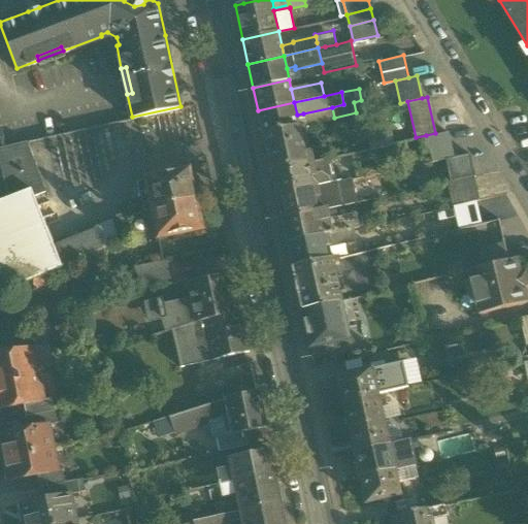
[(258,110),(263,133),(299,125),(298,118),(297,115),(294,102),(258,110)]
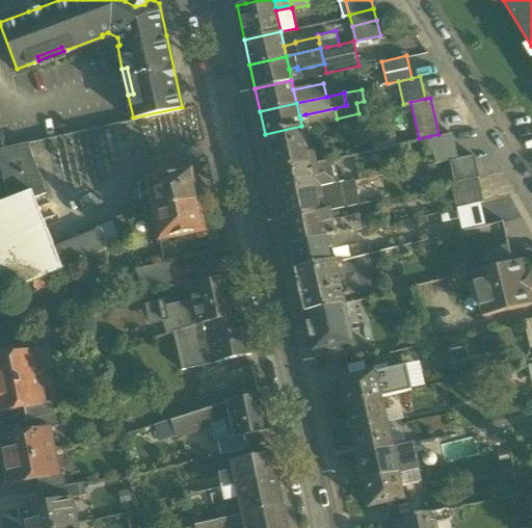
[(301,126),(337,119),(335,108),(306,114),(307,117),(300,119),(301,126)]
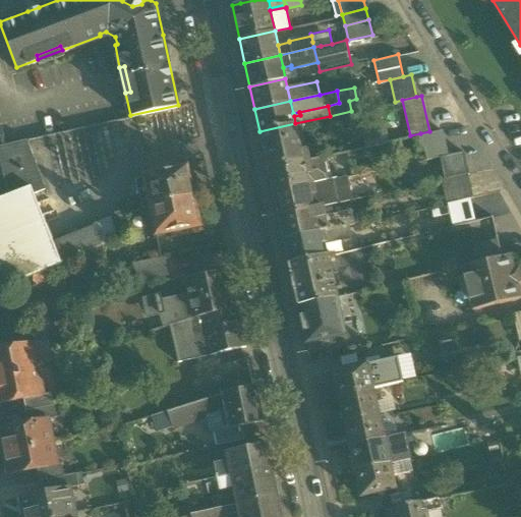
[(259,131),(268,167),(303,159),(308,158),(306,148),(300,149),(295,123),(259,131)]
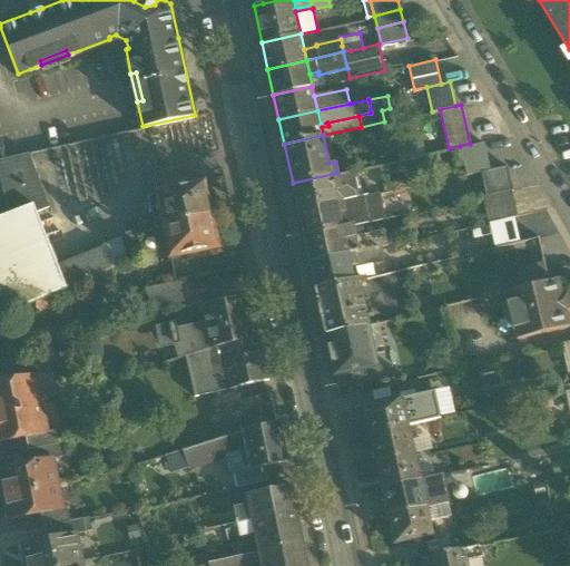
[(395,144),(399,159),(425,154),(422,138),(395,144)]
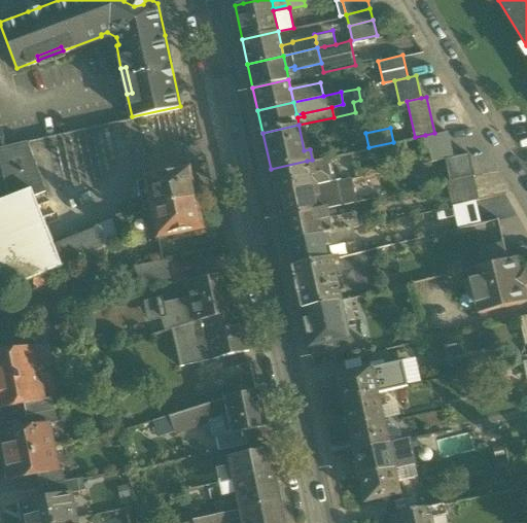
[(447,130),(434,133),(425,135),(428,147),(433,146),(435,159),(445,157),(452,155),(447,130)]
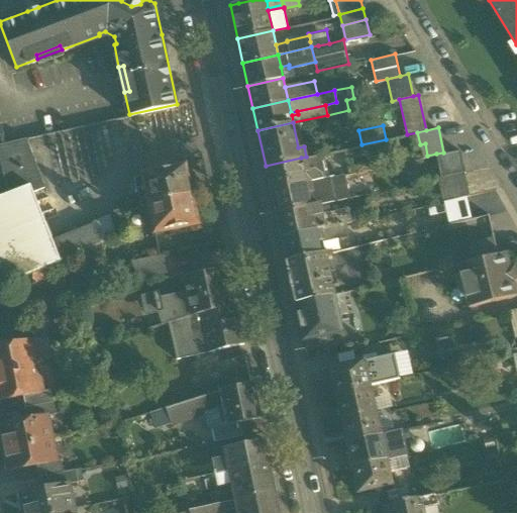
[(26,137),(0,143),(0,161),(2,168),(7,191),(30,183),(33,190),(44,186),(26,137)]
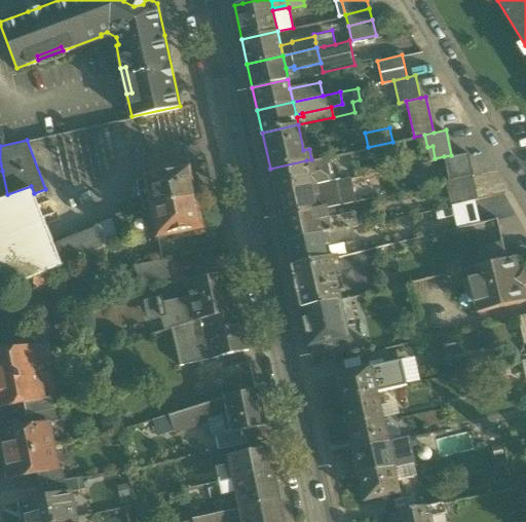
[(468,151),(451,155),(444,156),(449,179),(474,174),(468,151)]
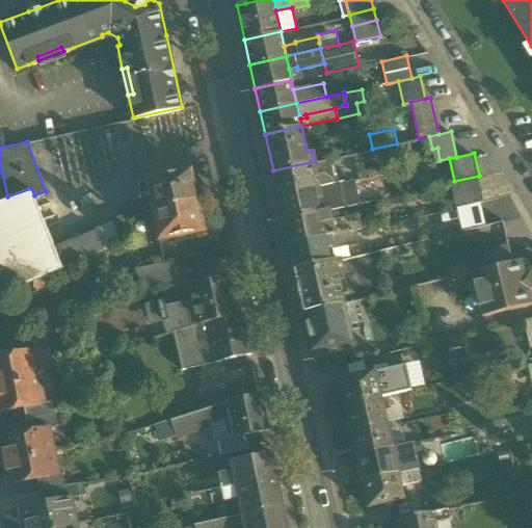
[(273,170),(278,195),(320,186),(318,175),(313,177),(310,162),(273,170)]
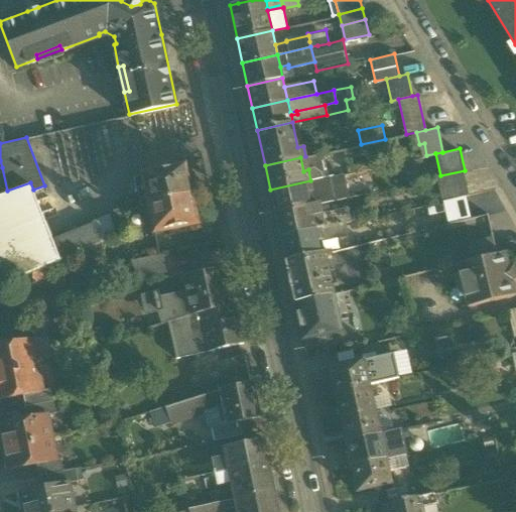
[(142,174),(145,185),(148,202),(190,193),(187,179),(191,178),(187,159),(157,165),(158,169),(142,172),(142,174)]
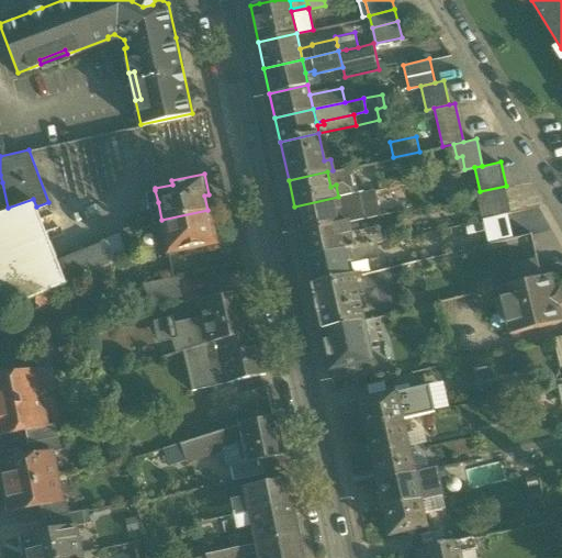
[(478,193),(483,218),(507,212),(510,211),(505,187),(478,193)]
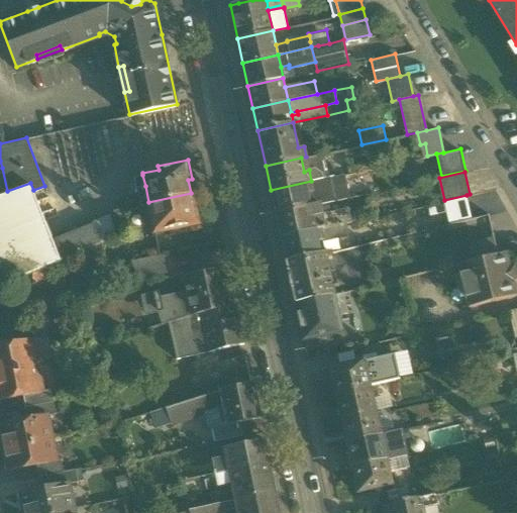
[(341,174),(311,181),(313,191),(308,192),(311,205),(316,204),(346,197),(341,174)]
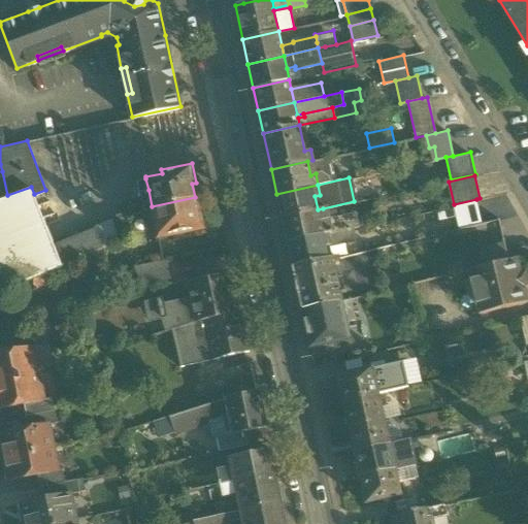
[(137,181),(140,192),(149,190),(145,178),(137,181)]
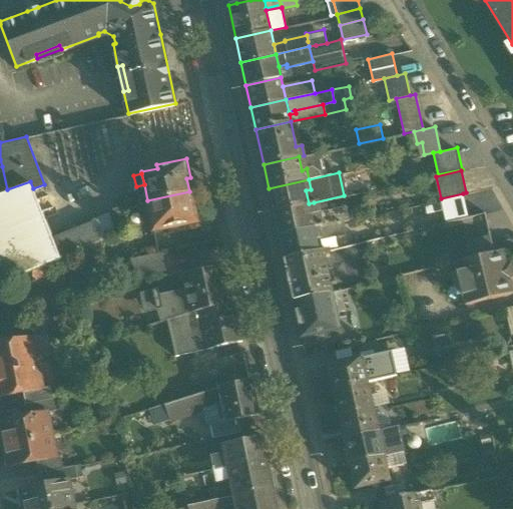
[(274,211),(309,203),(306,190),(311,189),(309,179),(269,188),(274,211)]
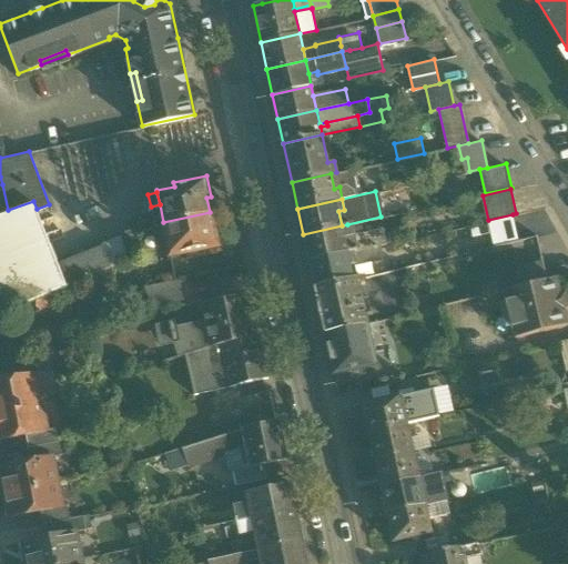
[(57,260),(37,209),(33,201),(8,210),(0,213),(0,212),(0,301),(4,312),(67,284),(57,260)]
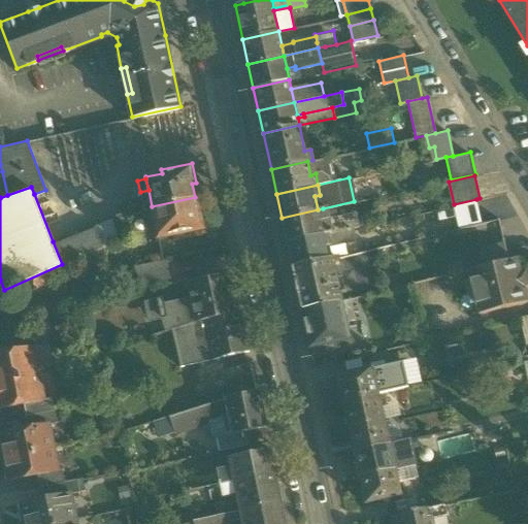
[(143,209),(152,206),(149,190),(140,192),(143,209)]
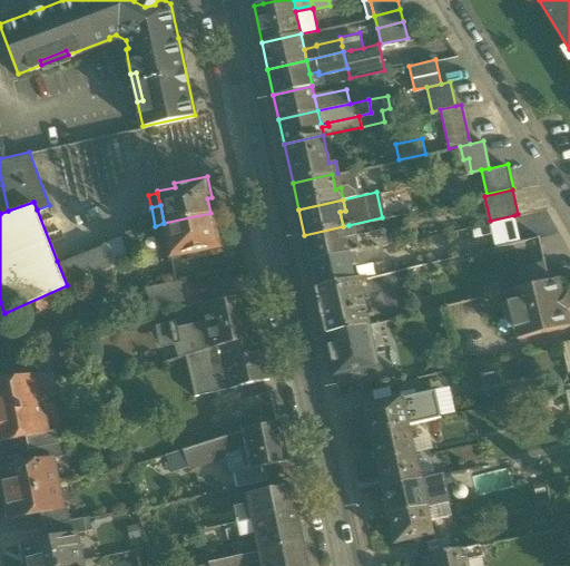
[(210,213),(164,223),(168,243),(170,255),(188,251),(189,255),(223,250),(218,227),(214,228),(210,213)]
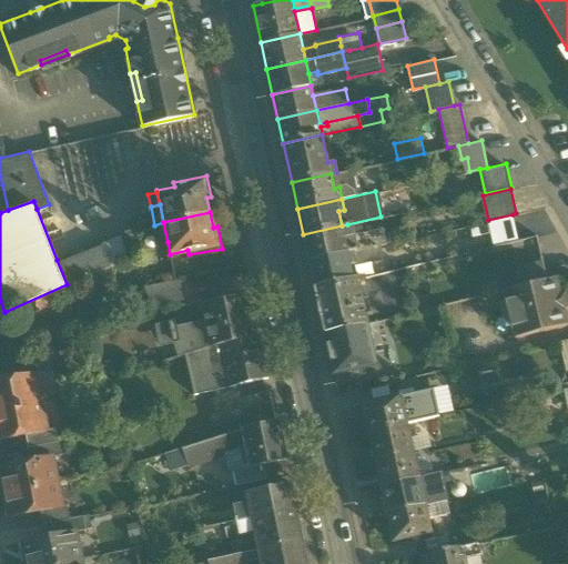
[(513,214),(488,220),(494,241),(518,235),(513,214)]
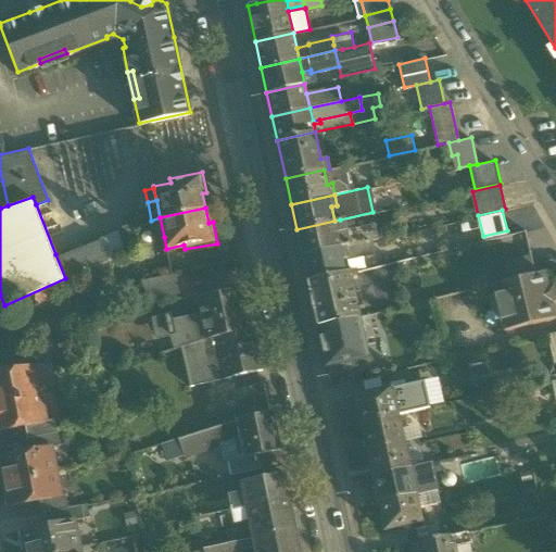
[(154,239),(164,237),(160,217),(151,221),(150,222),(154,239)]
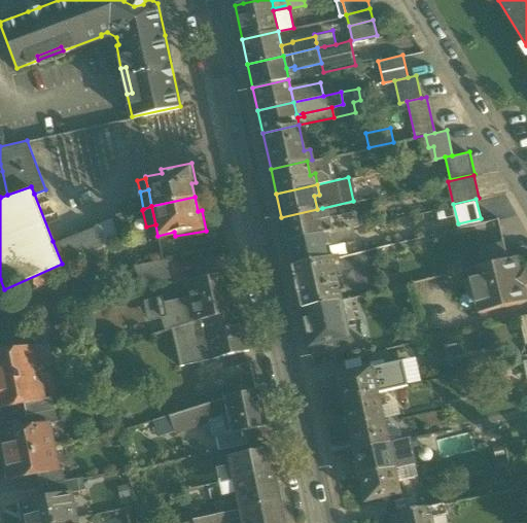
[(281,217),(286,242),(327,233),(325,221),(321,222),(317,209),(281,217)]
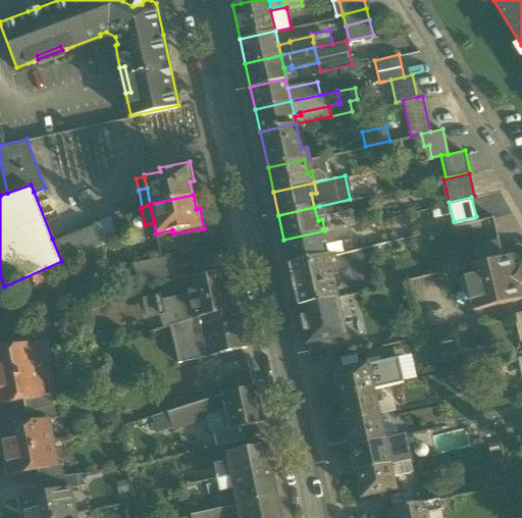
[(127,208),(112,213),(119,236),(133,229),(126,212),(128,212),(127,208)]
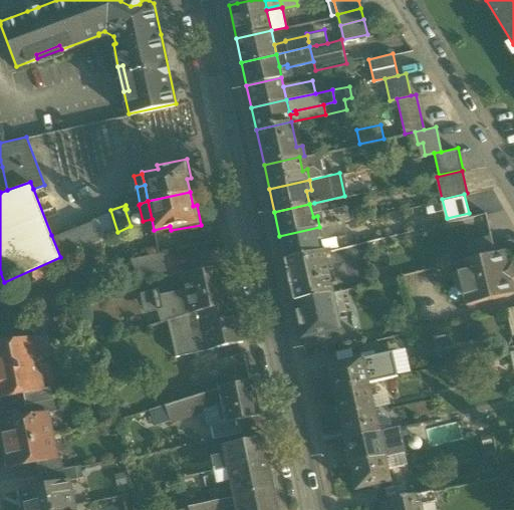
[(323,215),(317,216),(319,227),(329,224),(326,214),(340,211),(342,221),(349,219),(346,205),(322,211),(323,215)]
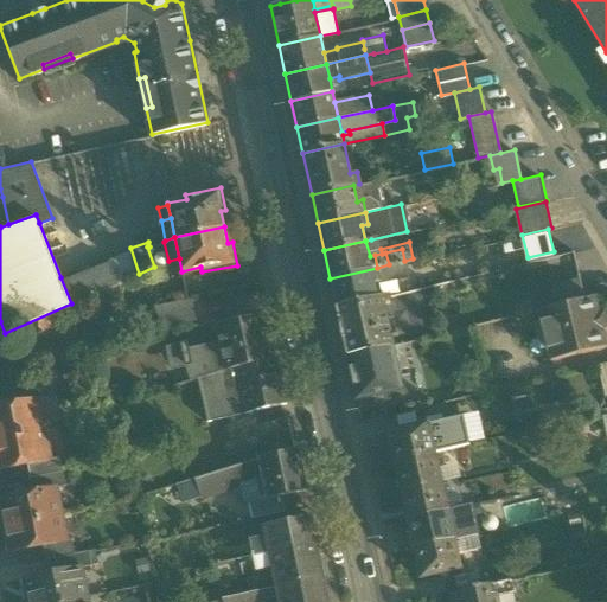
[(131,248),(108,258),(117,283),(139,274),(131,248)]
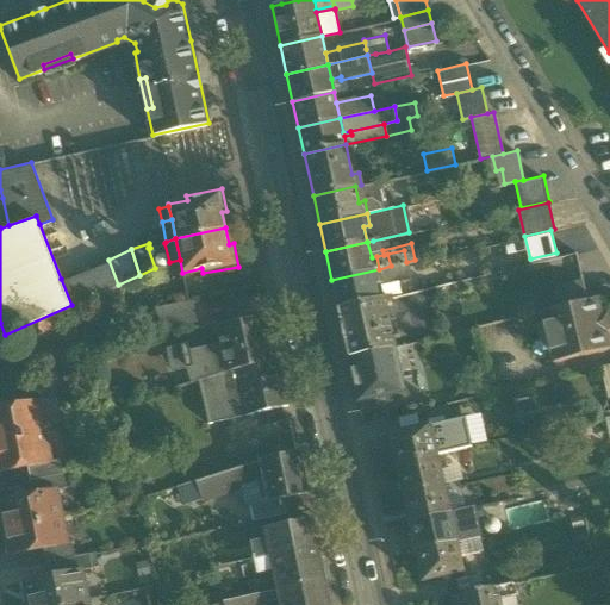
[(387,254),(391,266),(406,262),(404,250),(387,254)]
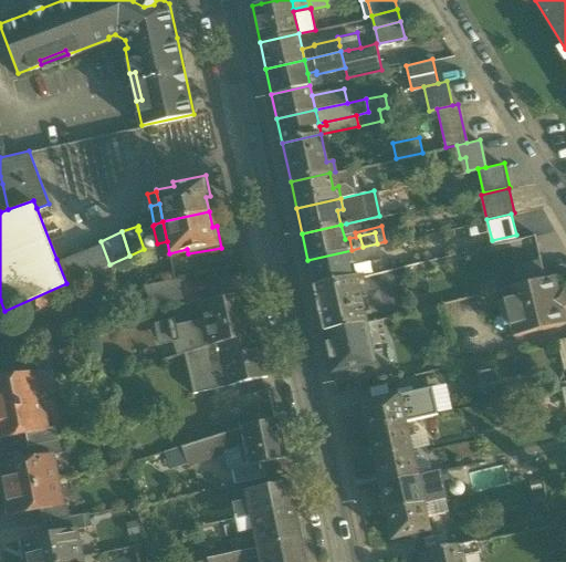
[(101,241),(56,259),(66,283),(109,264),(101,241)]
